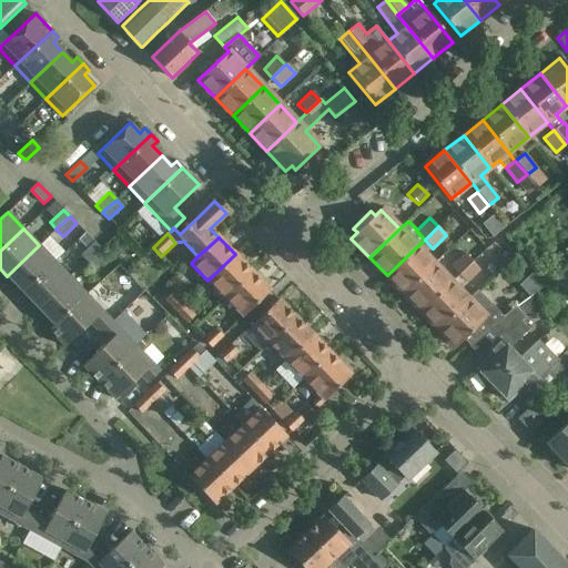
[(88,262),(101,249),(94,242),(81,255),(88,262)]
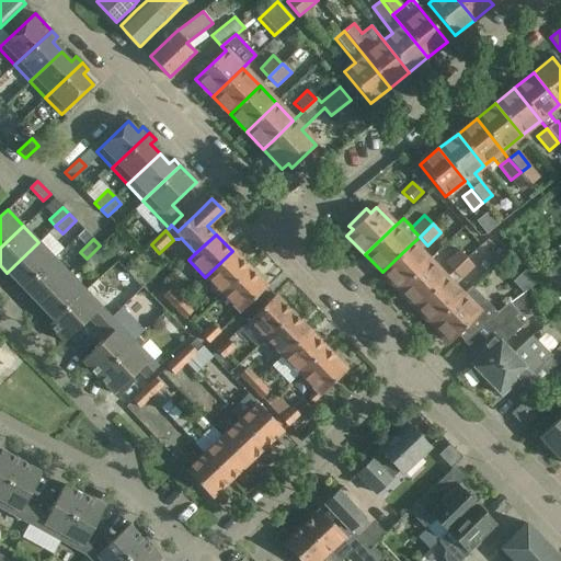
[(38,242),(7,273),(16,283),(11,287),(18,294),(54,259),(38,242)]
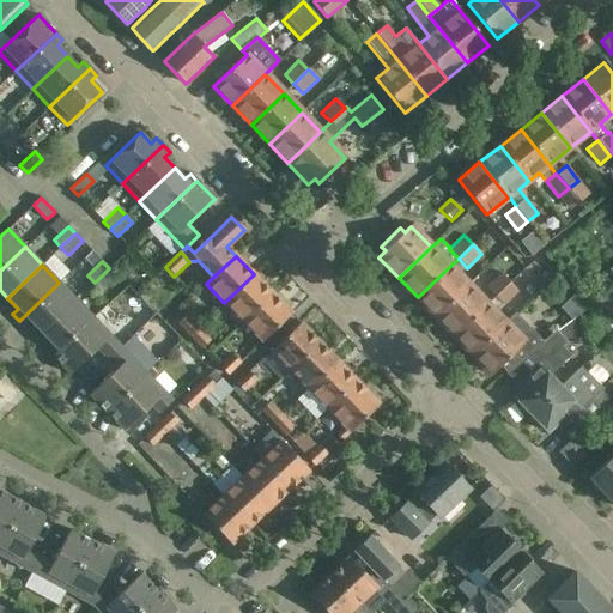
[(418,297),(436,316),(468,285),(450,266),(418,297)]
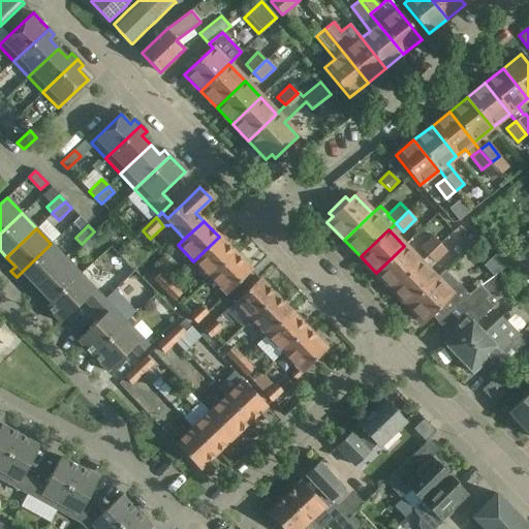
[(100,238),(94,231),(82,244),(88,250),(100,238)]
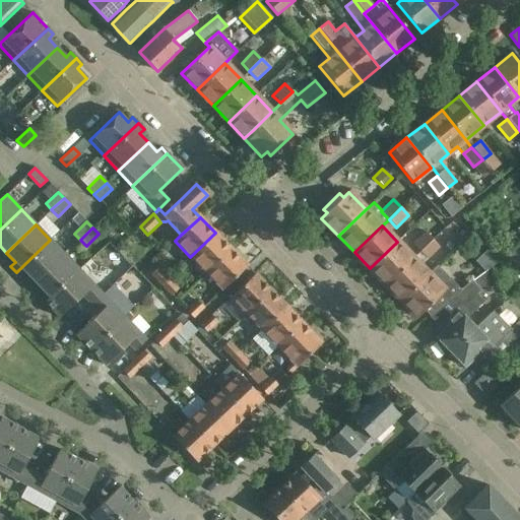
[(432,240),(424,232),(411,243),(419,251),(432,240)]
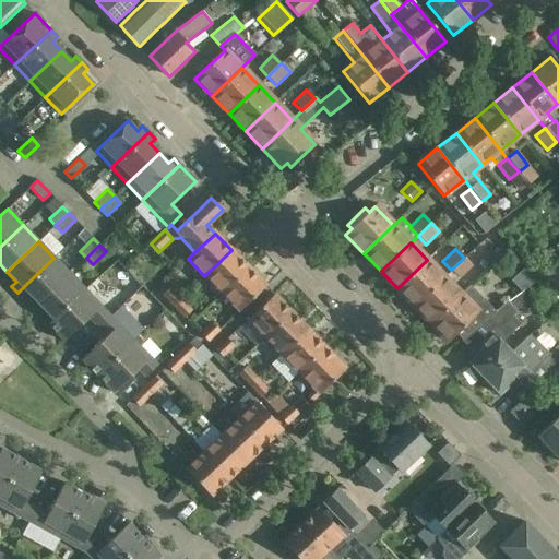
[(232,250),(204,276),(221,294),(248,268),(232,250)]
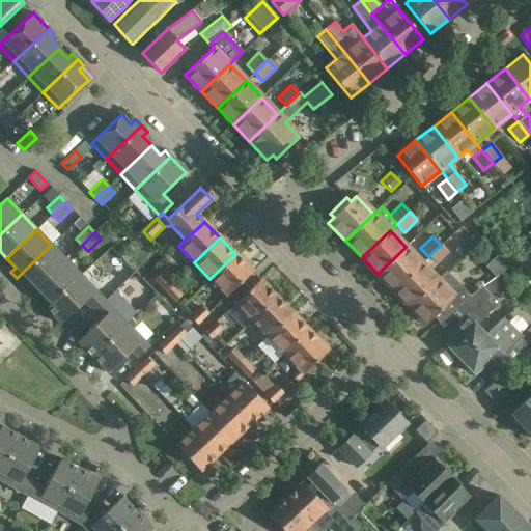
[(51,245),(17,278),(22,284),(27,279),(35,288),(65,259),(51,245)]
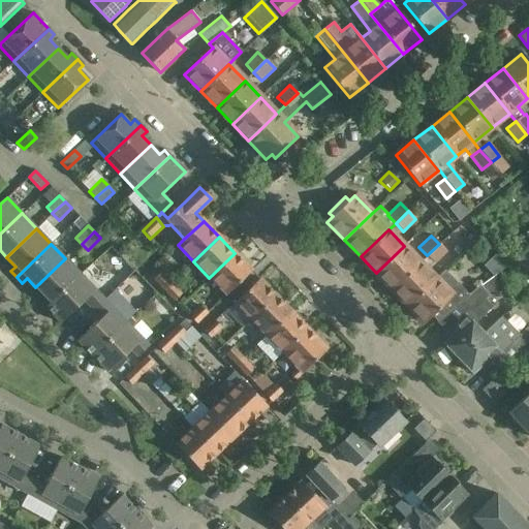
[(447,252),(439,244),(427,255),(435,263),(447,252)]
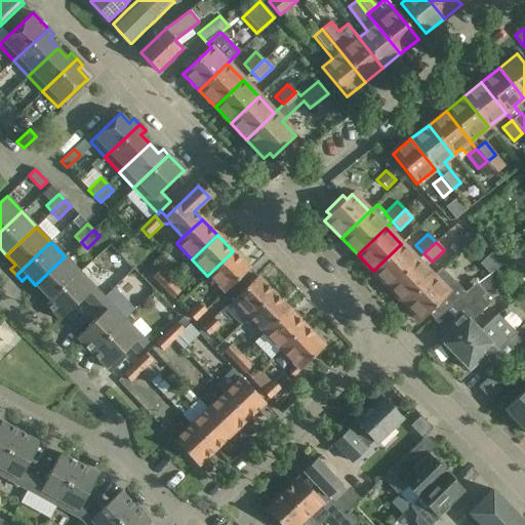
[(389,287),(416,260),(401,244),(373,271),(389,287)]
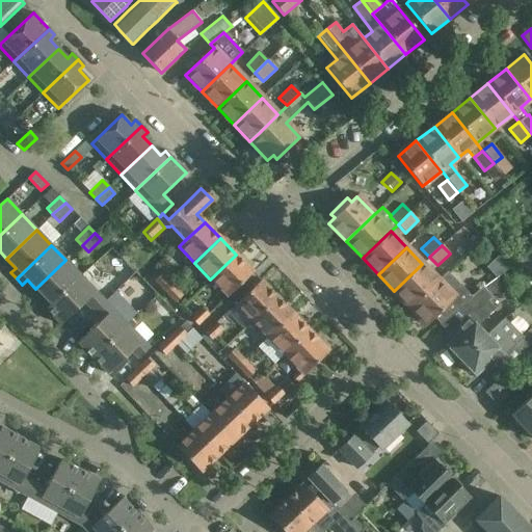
[(236,255),(210,280),(227,297),(238,287),(253,272),(236,255)]
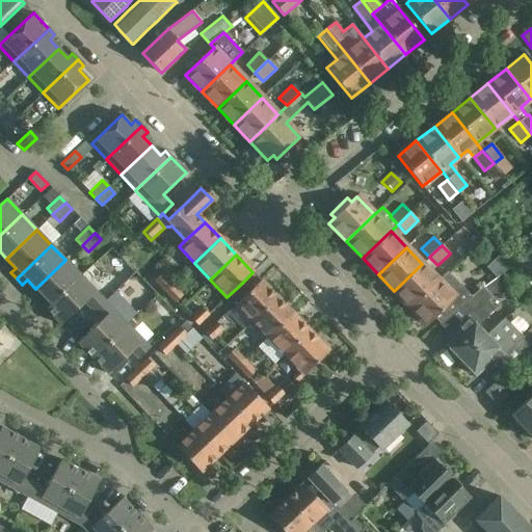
[(65,260),(35,289),(45,298),(40,302),(46,309),(81,275),(65,260)]
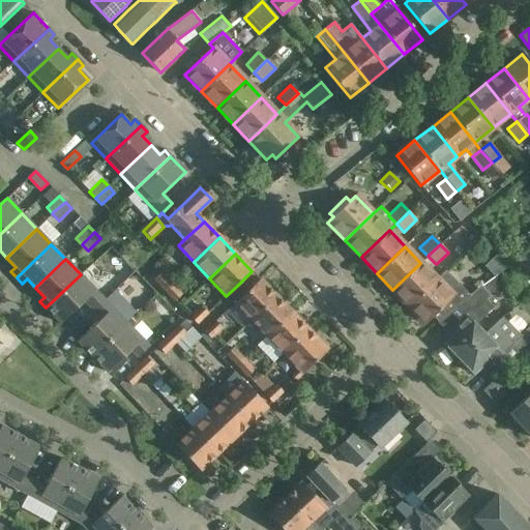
[(409,306),(437,280),(420,263),(392,290),(409,306)]
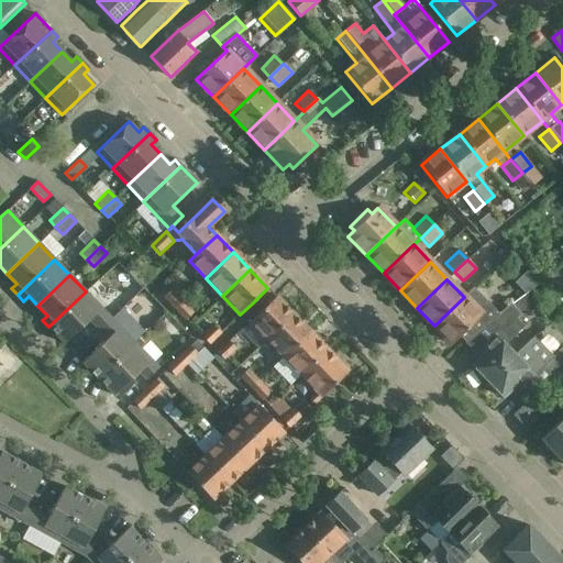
[(464,297),(434,326),(452,344),(466,330),(473,335),(499,315),(474,287),(464,297)]
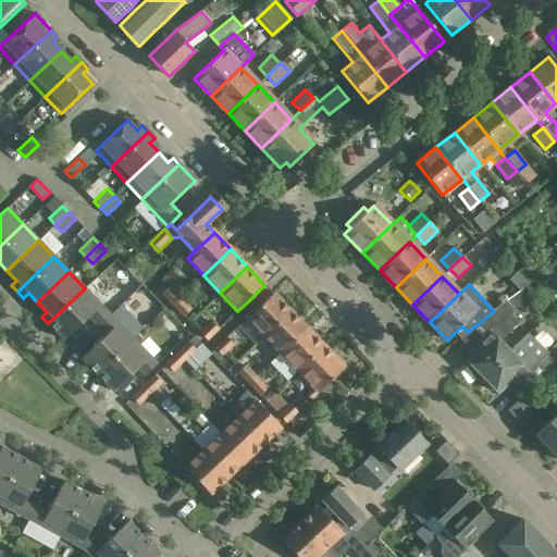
[(161,294),(171,305),(180,296),(169,285),(161,294)]
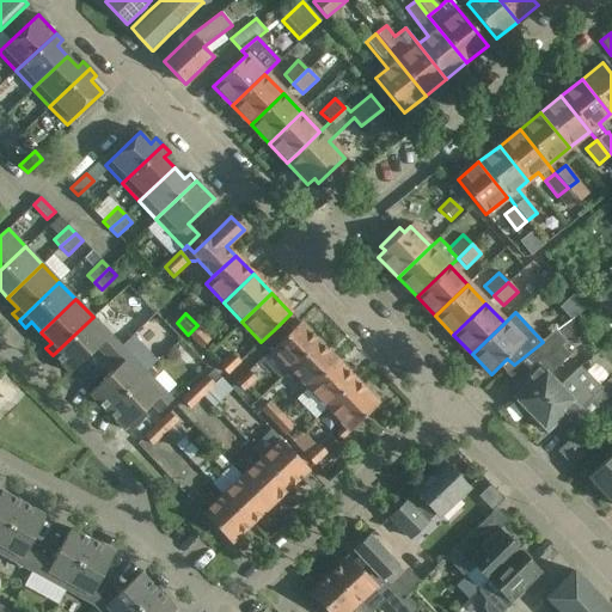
[(93,317),(53,355),(69,374),(97,348),(106,357),(120,346),(93,317)]
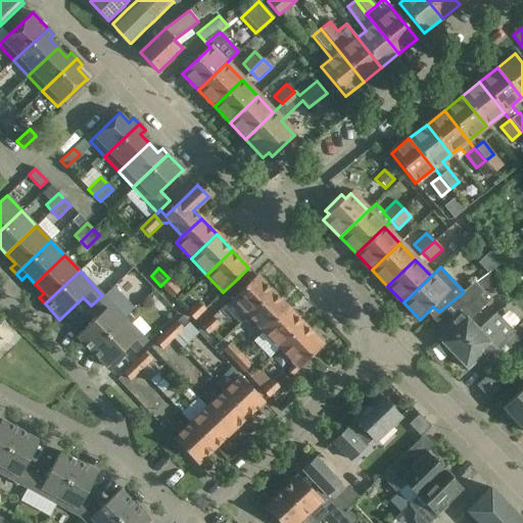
[(231,299),(248,317),(273,293),(256,276),(231,299)]
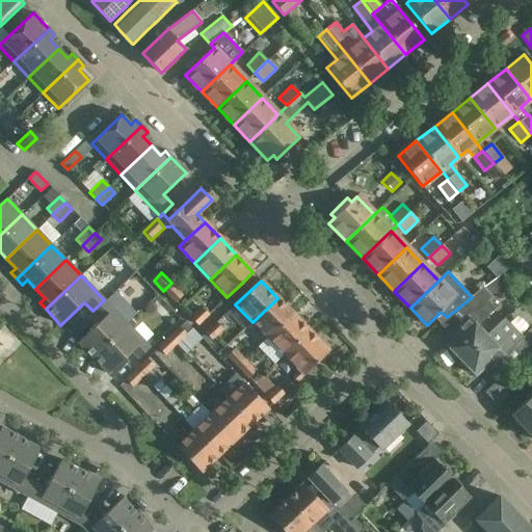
[(183,295),(171,283),(163,291),(175,303),(183,295)]
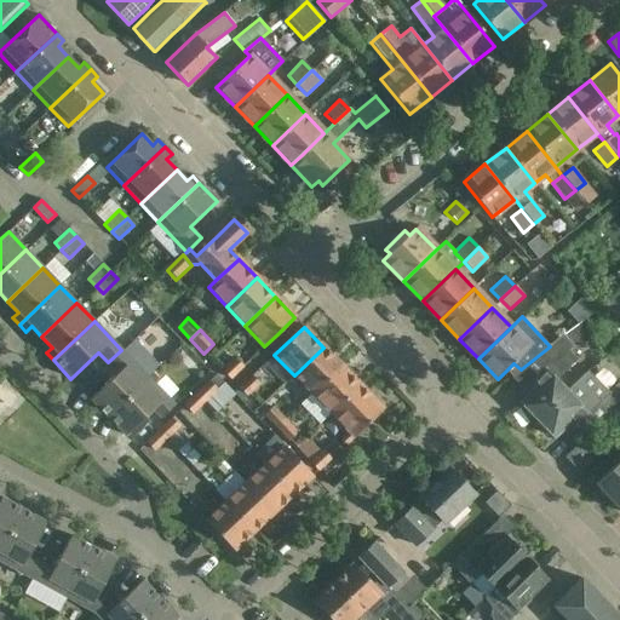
[(564,336),(550,346),(521,369),(511,378),(523,390),(522,391),(527,396),(521,402),(538,420),(567,392),(556,380),(577,360),(568,351),(572,346),(570,345),(572,344),(564,336)]
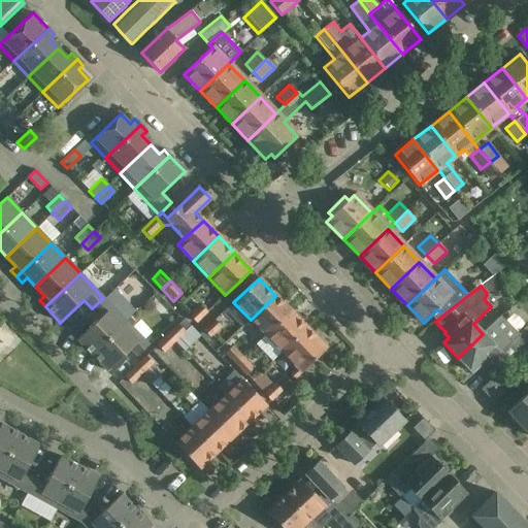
[(251,320),(267,337),(292,314),(275,296),(251,320)]
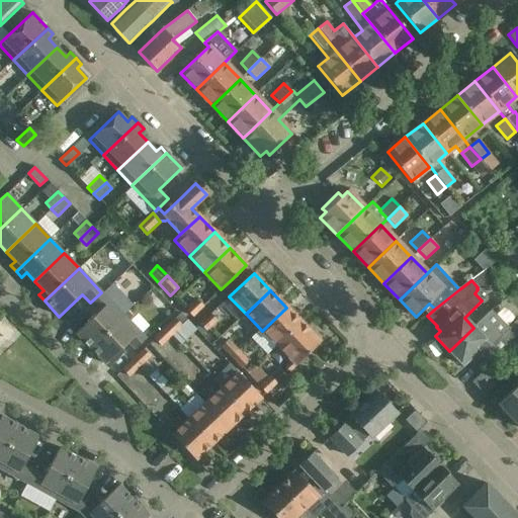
[(98,312),(76,334),(90,349),(124,317),(101,292),(90,303),(98,312)]
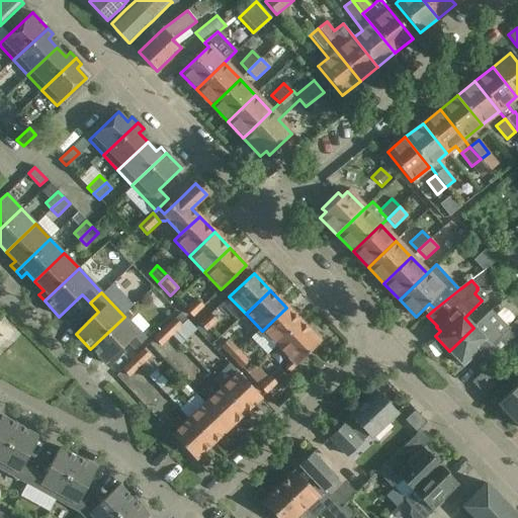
[(204,307),(197,298),(185,310),(192,317),(204,307)]
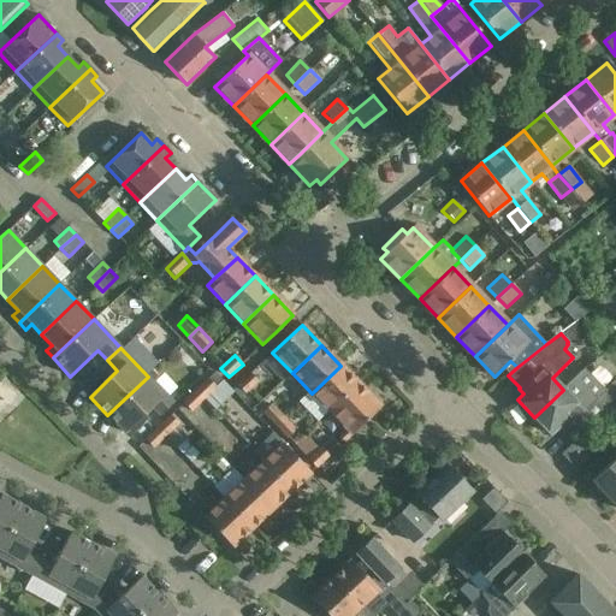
[(312,394),(331,414),(361,385),(341,366),(312,394)]
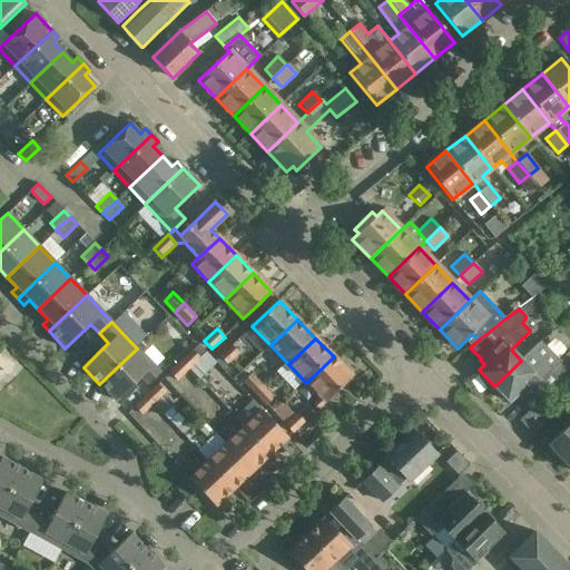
[(521,361),(494,386),(509,402),(516,396),(520,400),(550,371),(560,382),(569,374),(569,351),(559,361),(550,351),(540,341),(521,361)]
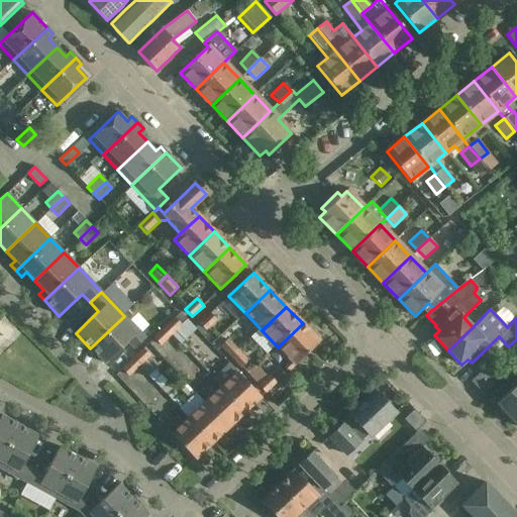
[(164,328),(171,335),(172,334),(175,337),(179,333),(176,329),(186,320),(180,313),(164,328)]
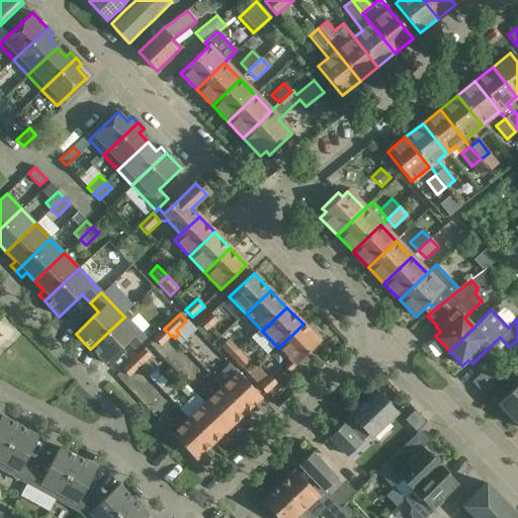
[(218,322),(209,314),(198,324),(206,332),(218,322)]
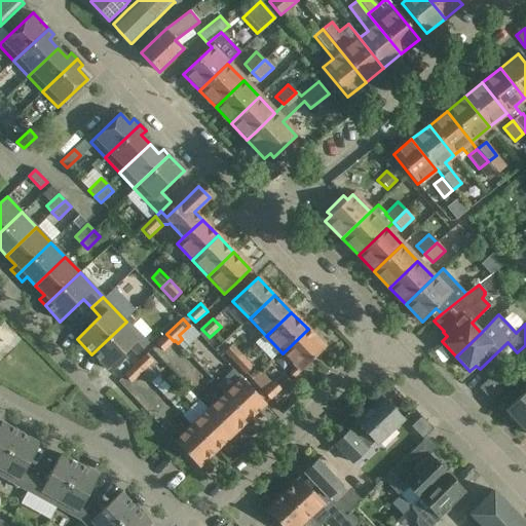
[(126,322),(91,354),(107,370),(130,347),(137,354),(148,344),(126,322)]
